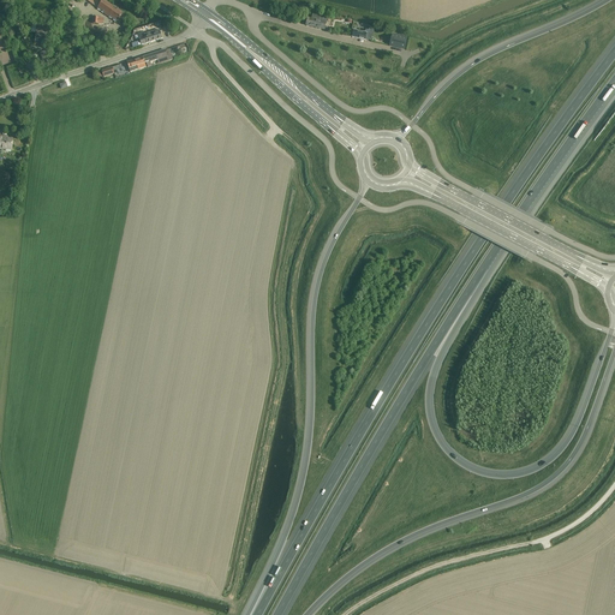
[(85,0),(97,9),(118,22),(120,19),(124,15),(102,0),(85,0)]
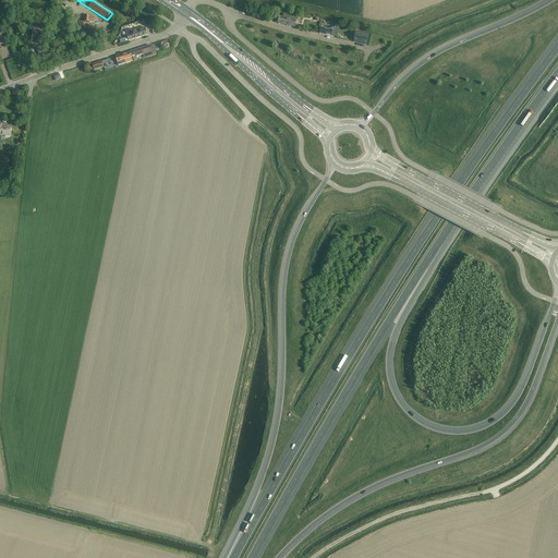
[(278,23),(279,24),(294,27),(296,20),(292,19),(293,15),(283,13),(283,16),(279,16),(278,23)]
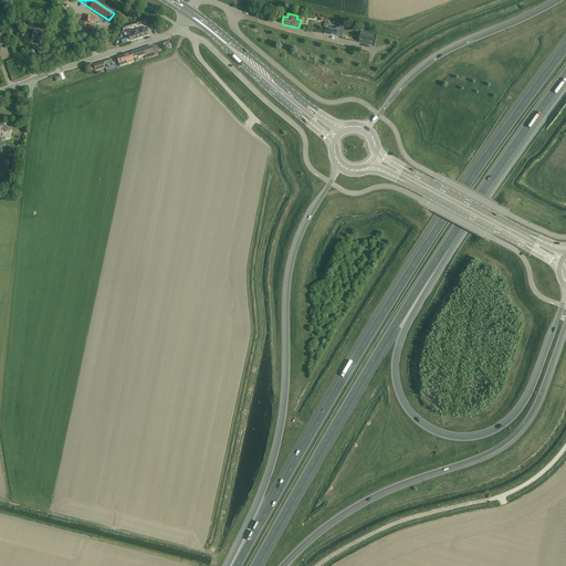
[(42,39),(43,32),(48,33),(49,28),(34,24),(33,30),(34,30),(32,41),(38,41),(38,38),(42,39)]
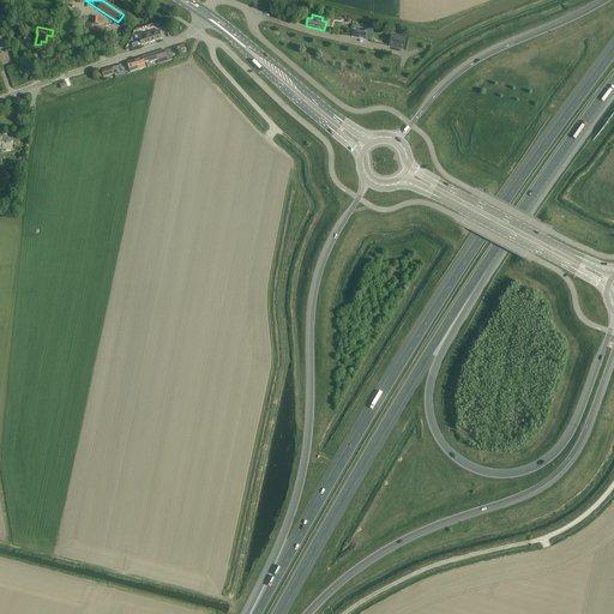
[(138,34),(139,40),(142,46),(162,38),(160,30),(144,35),(144,32),(138,34)]
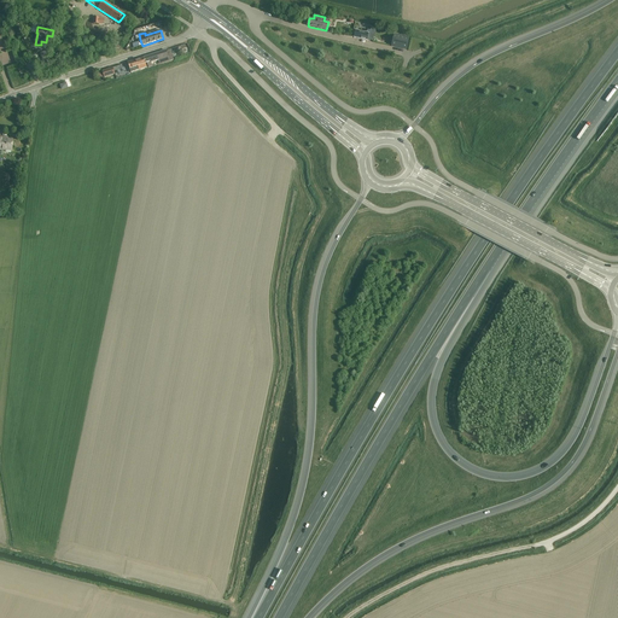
[(406,39),(395,36),(394,42),(396,42),(395,47),(403,48),(403,47),(407,48),(408,40),(406,40),(406,39)]
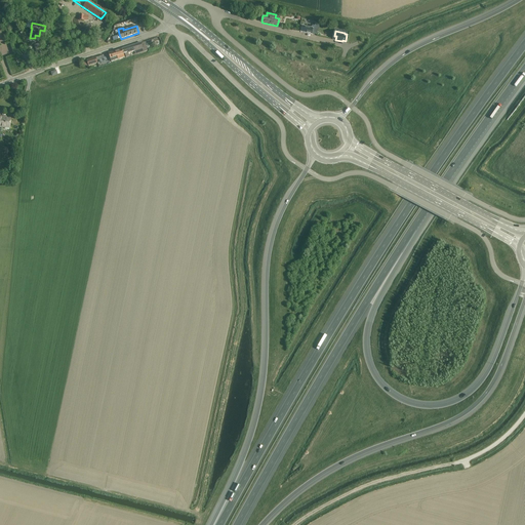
[(122,49),(124,54),(125,53),(126,57),(129,56),(128,53),(134,51),(135,54),(148,51),(145,43),(142,44),(142,43),(122,49)]
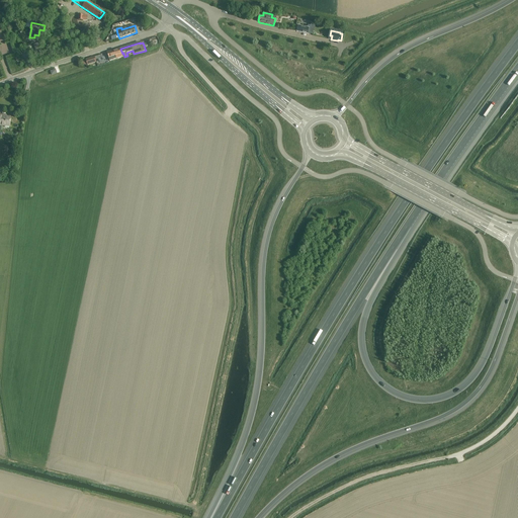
[(120,49),(107,53),(108,56),(109,61),(123,57),(122,54),(120,49)]
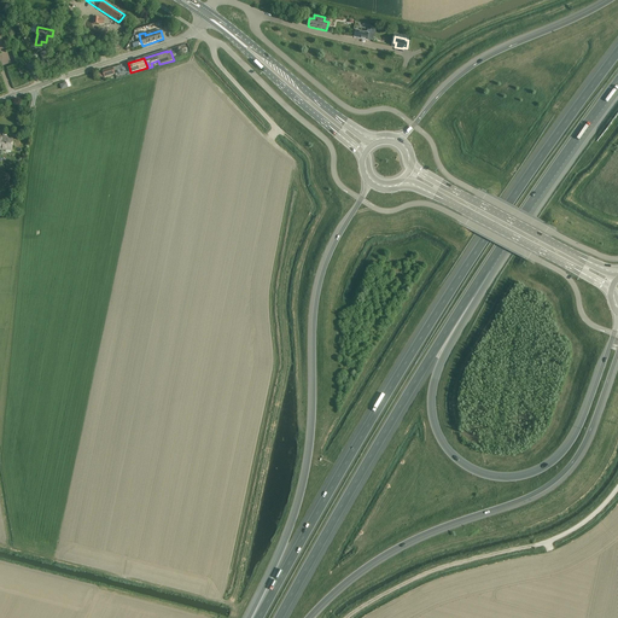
[(0,149),(12,150),(12,146),(13,140),(3,140),(3,138),(0,136),(0,149)]
